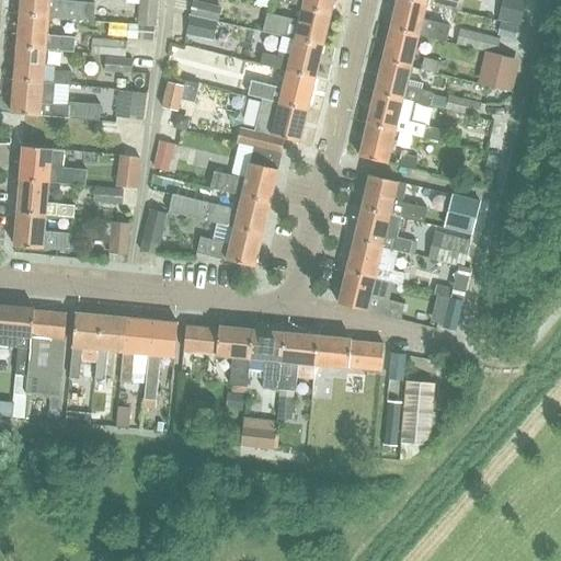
[(21,0),(20,14),(47,18),(93,22),(95,3),(56,0),(21,0)]
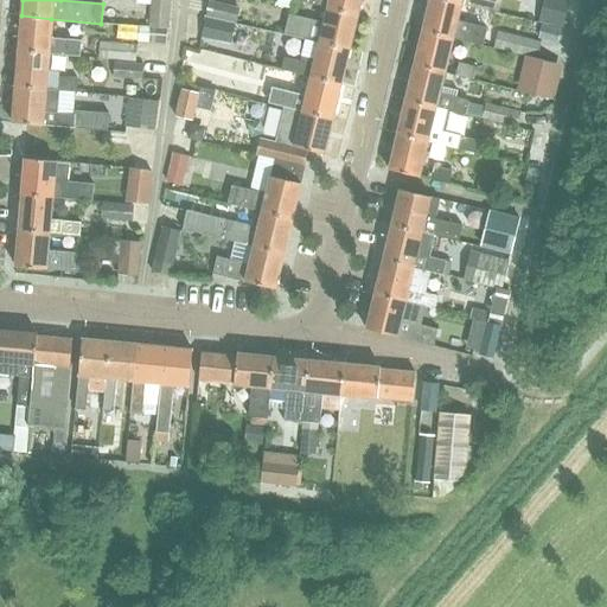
[(149,0),(147,26),(168,27),(170,0),(149,0)]
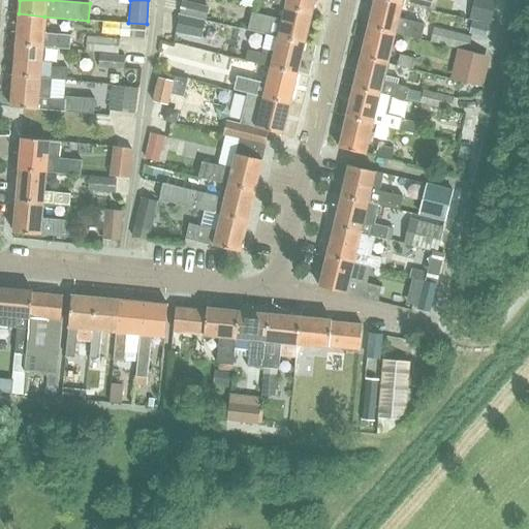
[(208,6),(183,0),(179,16),(205,21),(208,6)]
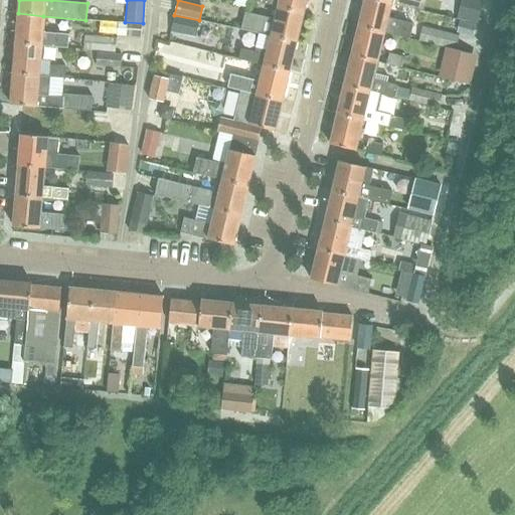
[(249,0),(277,6),(303,13),(306,0),(249,0)]
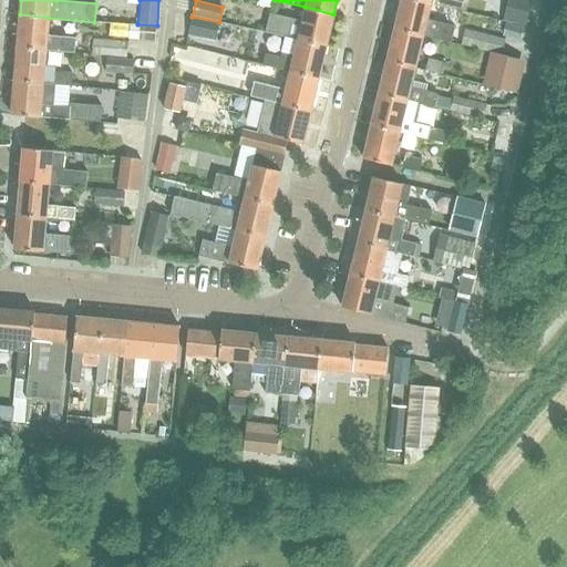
[(414,0),(400,0),(393,29),(422,35),(450,42),(453,26),(425,19),(430,3),(414,0)]
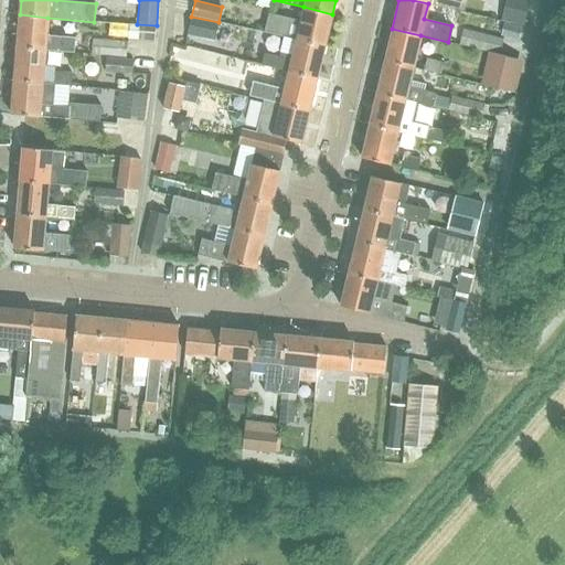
[(413,0),(428,3),(456,11),(462,12),(465,0),(413,0)]
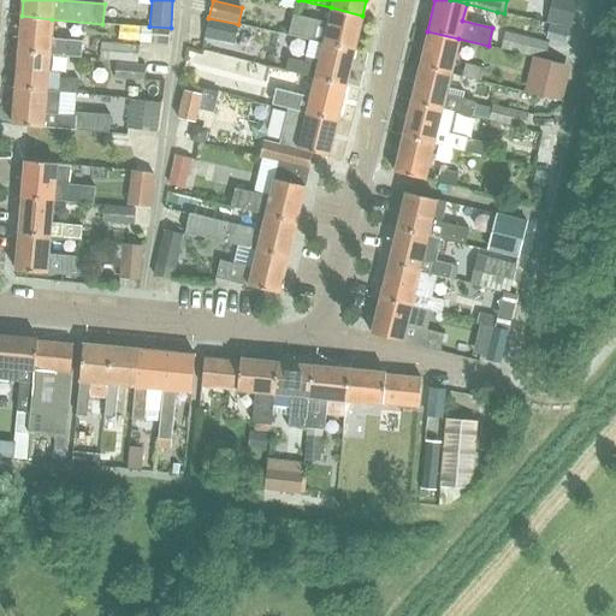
[(576,0),(550,0),(545,22),(570,28),(576,0)]
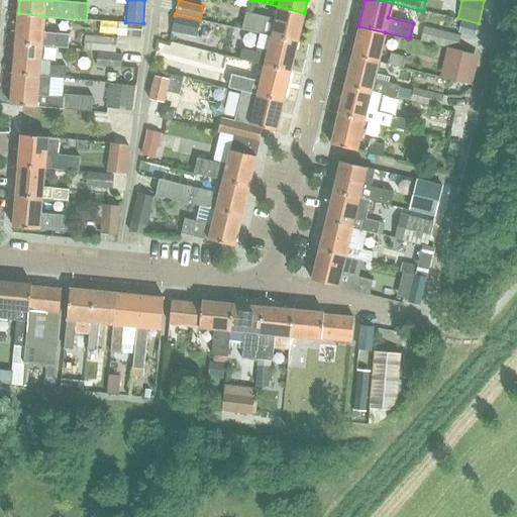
[(245,13),(241,30),(271,36),(297,42),(304,13),(278,6),(274,20),(245,13)]
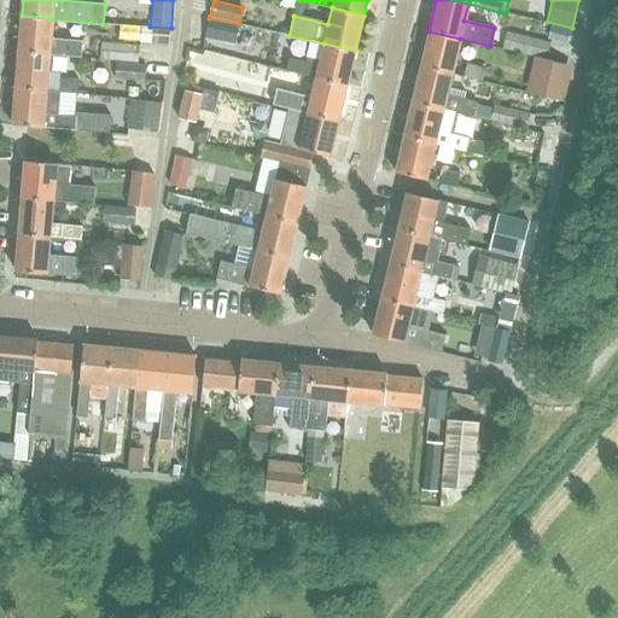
[(50,39),(52,19),(22,16),(19,52),(50,54),(80,58),(81,42),(50,39)]
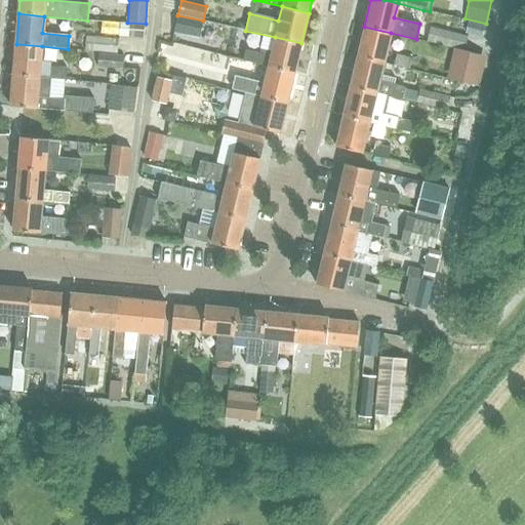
[(199,37),(203,22),(177,15),(174,32),(199,37)]
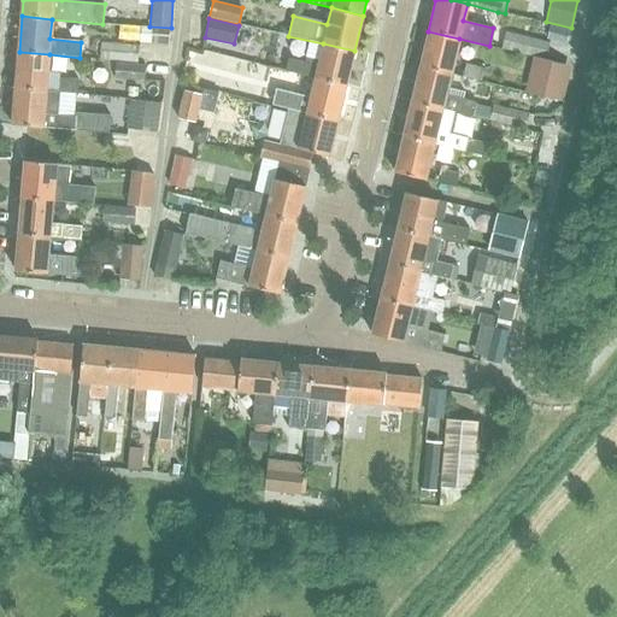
[(551,24),(547,39),(565,43),(569,29),(551,24)]
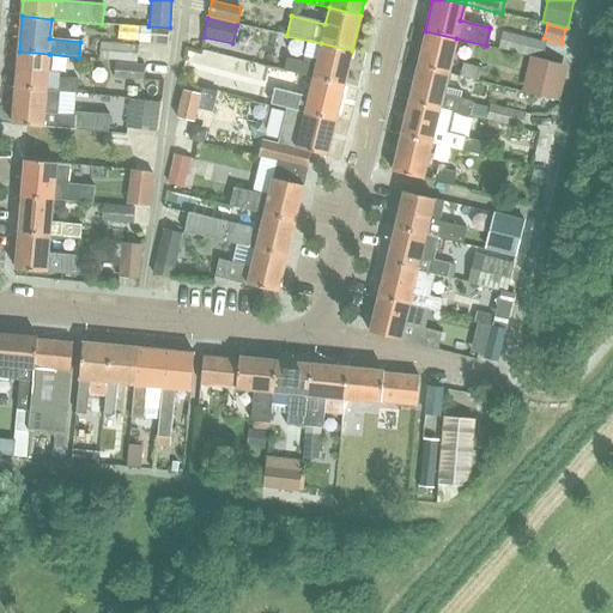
[(149,28),(149,42),(167,43),(167,29),(149,28)]
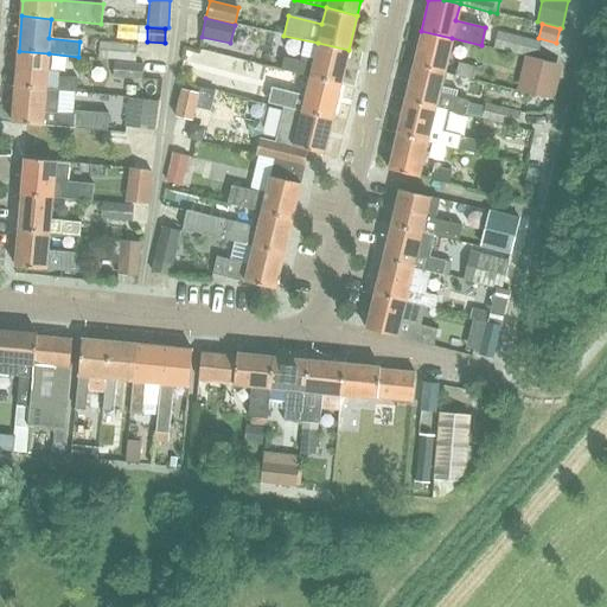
[(421,31),(413,65),(443,72),(452,38),(421,31)]
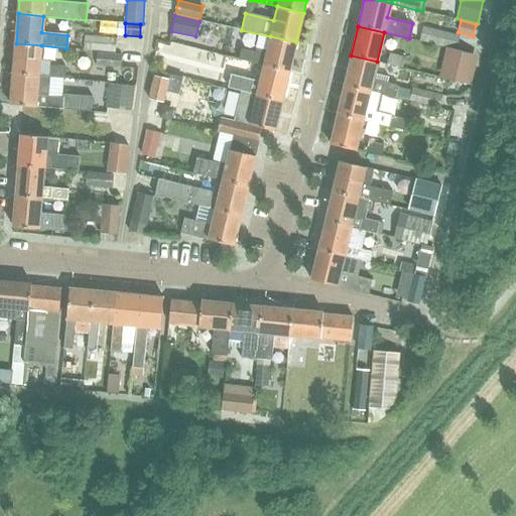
[(456,48),(459,35),(421,26),(418,39),(456,48)]
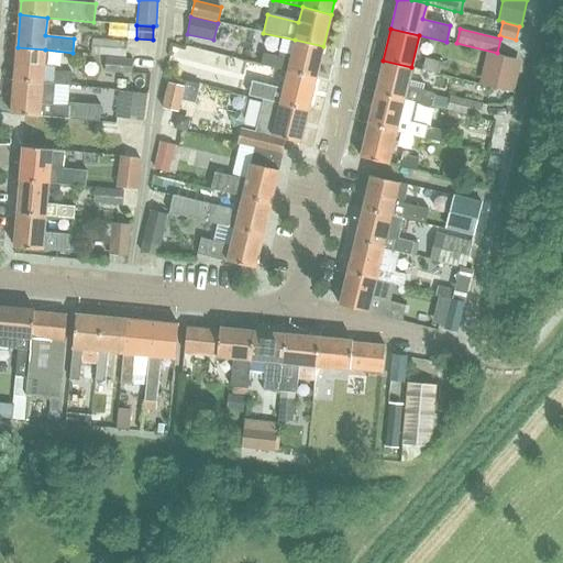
[(124,56),(125,43),(92,40),(91,53),(124,56)]
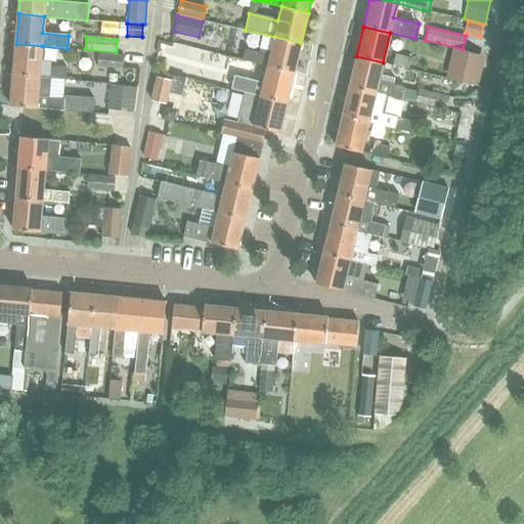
[(245,48),(242,59),(253,62),(267,66),(294,73),(301,43),(274,37),(271,50),(261,48),(260,52),(245,48)]
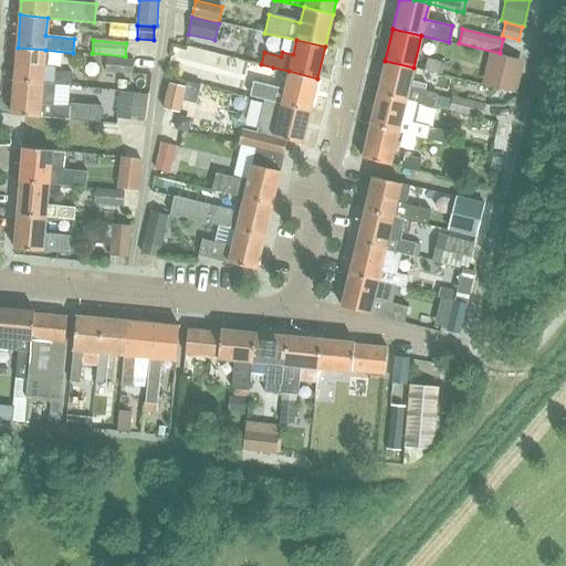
[(14,81),(55,84),(70,85),(71,73),(54,72),(55,66),(43,66),(45,50),(18,48),(14,81)]
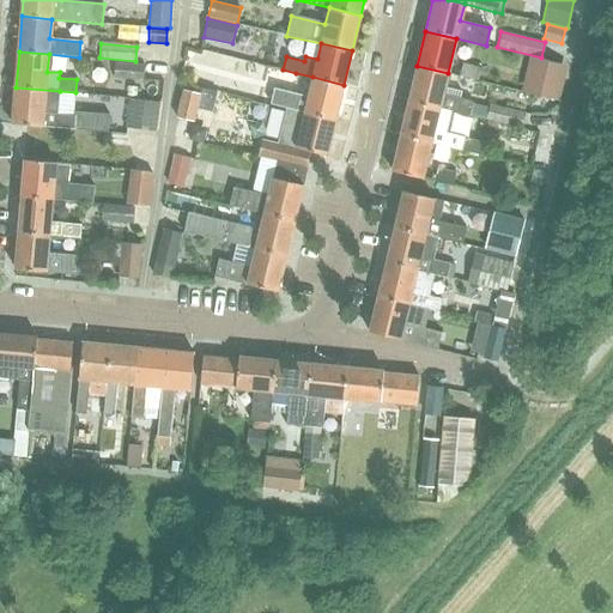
[(540,60),(532,93),(552,98),(560,65),(540,60)]
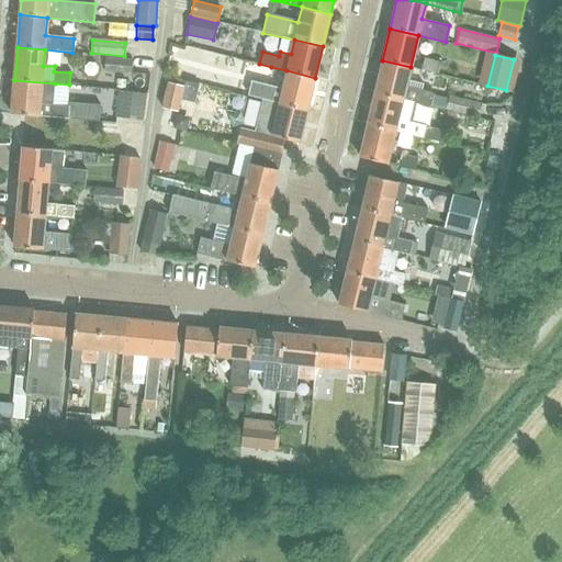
[(131,74),(132,60),(105,58),(104,71),(131,74)]
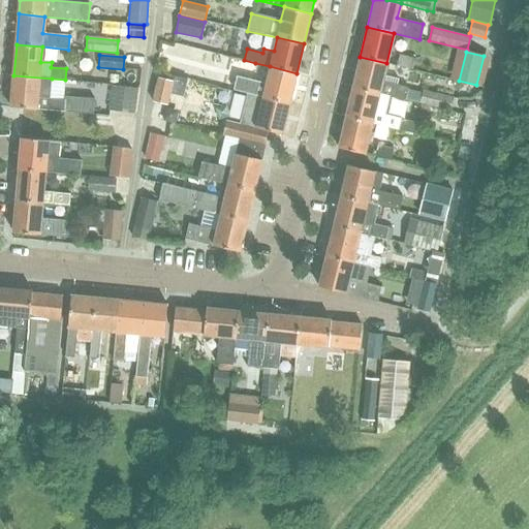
[(414,59),(399,55),(396,66),(412,70),(414,59)]
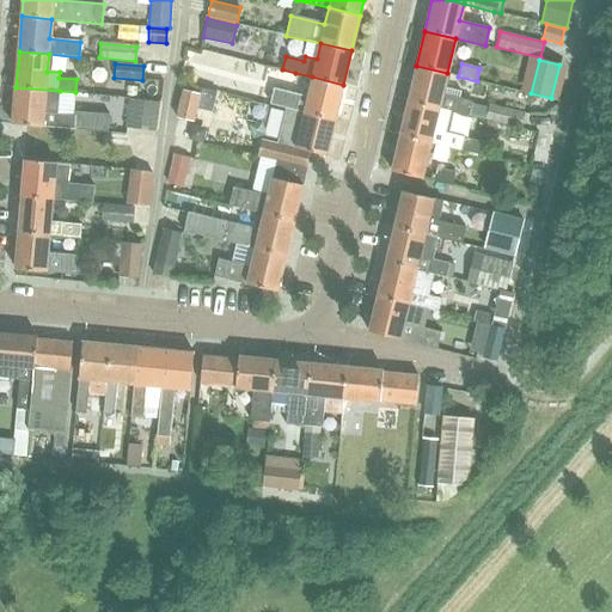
[(416,66),(408,101),(439,108),(450,110),(469,115),(471,102),(458,99),(460,92),(444,87),(447,73),(416,66)]
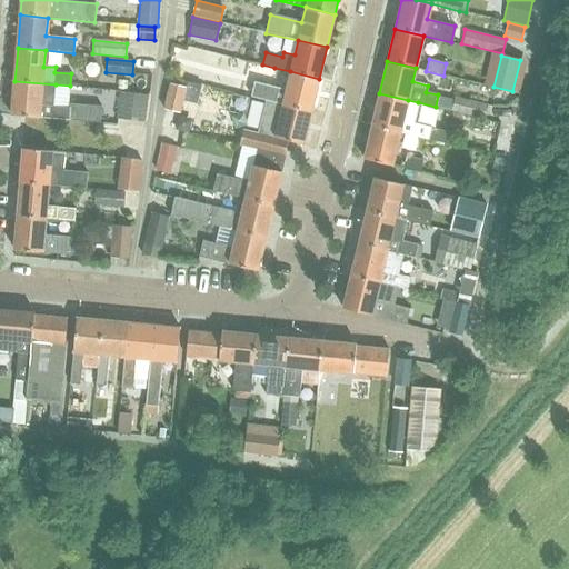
[(255,81),(250,97),(260,99),(266,100),(311,111),(319,79),(290,71),(286,89),(255,81)]
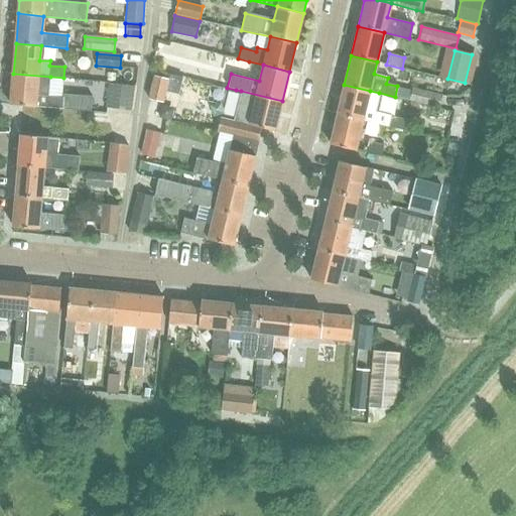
[(107,72),(106,80),(114,81),(115,73),(107,72)]
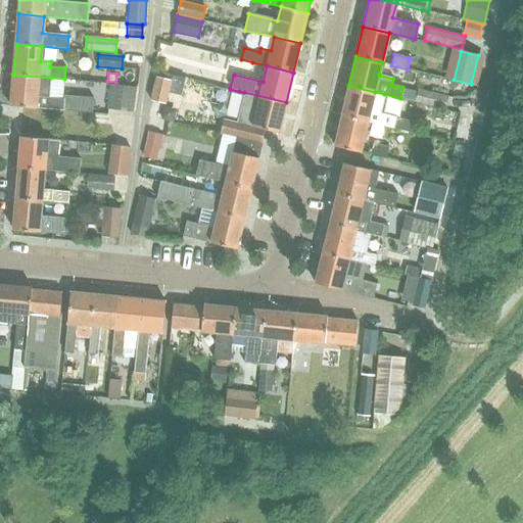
[(51,78),(13,75),(10,106),(91,113),(92,97),(63,95),(62,100),(47,99),(49,83),(51,83),(51,78)]
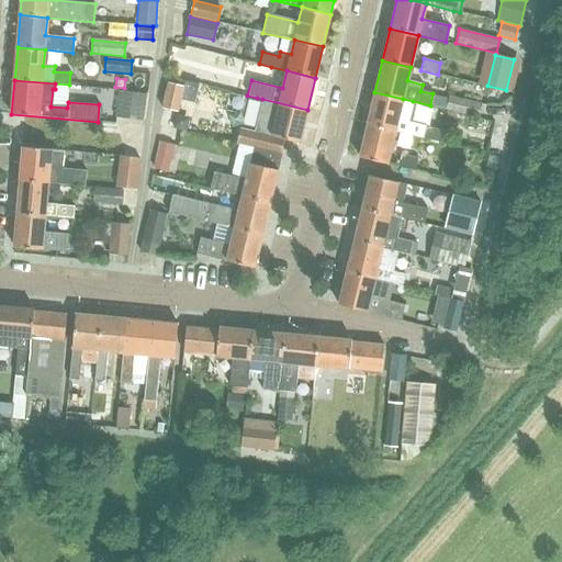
[(176,112),(182,86),(168,82),(161,109),(176,112)]
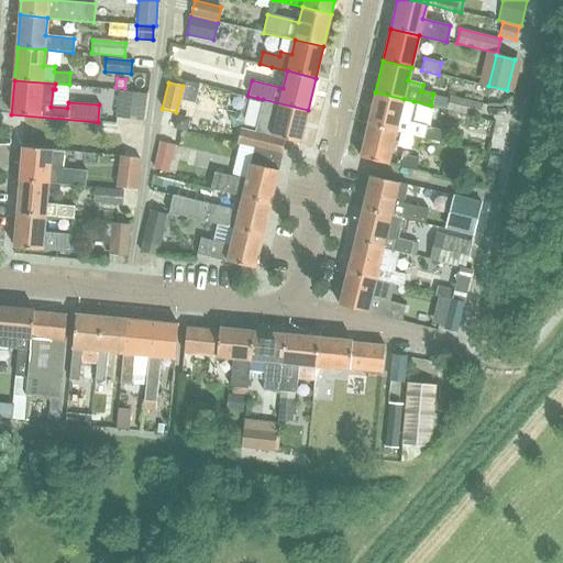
[(143,121),(146,94),(118,90),(114,118),(143,121)]
